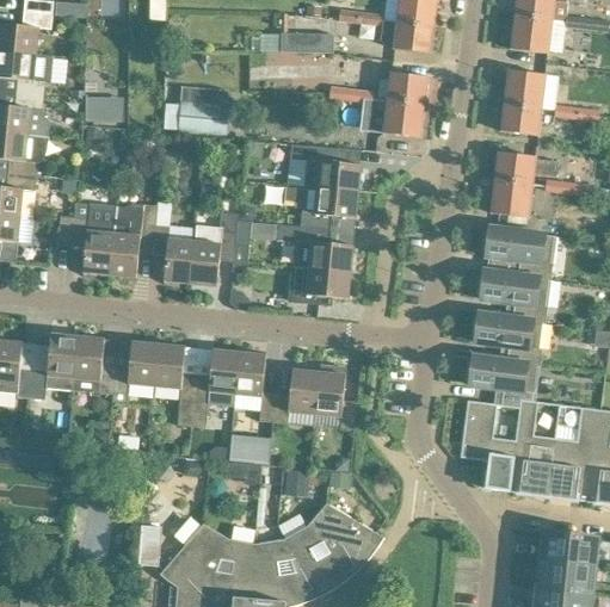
[(24,0),(23,11),(51,14),(53,0),(24,0)]
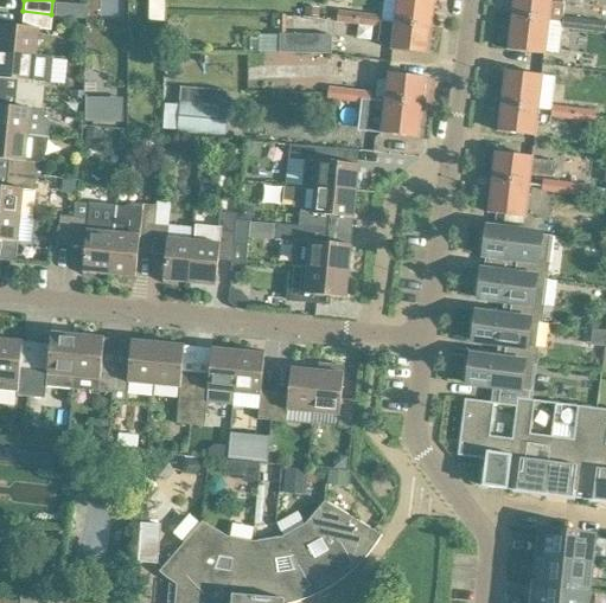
[(397,0),(395,21),(429,25),(433,0),(397,0)]
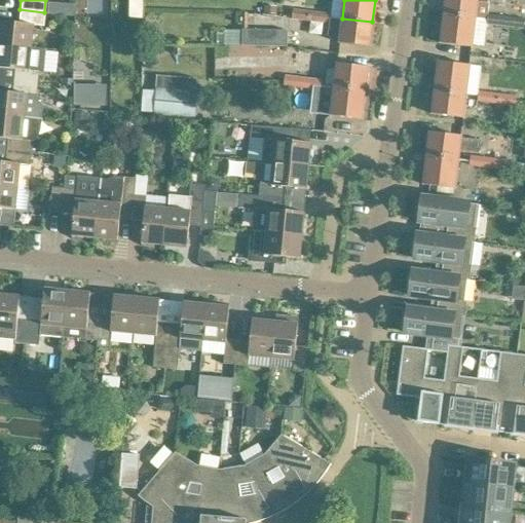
[(445,0),(443,15),(474,19),(476,0),(445,0)]
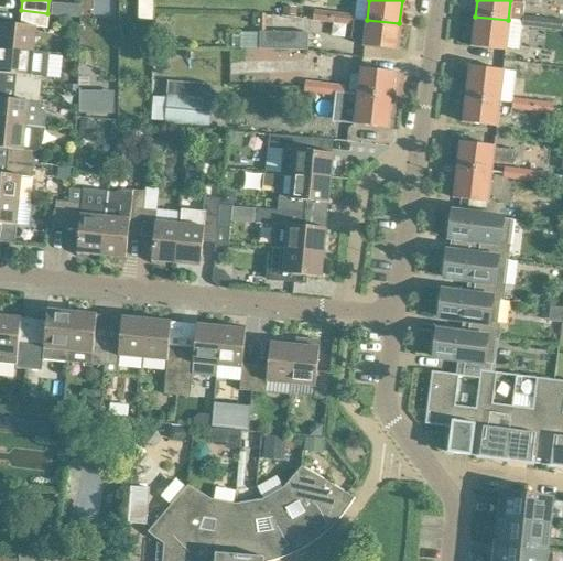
[(312,18),(331,20),(332,10),(313,8),(312,18)]
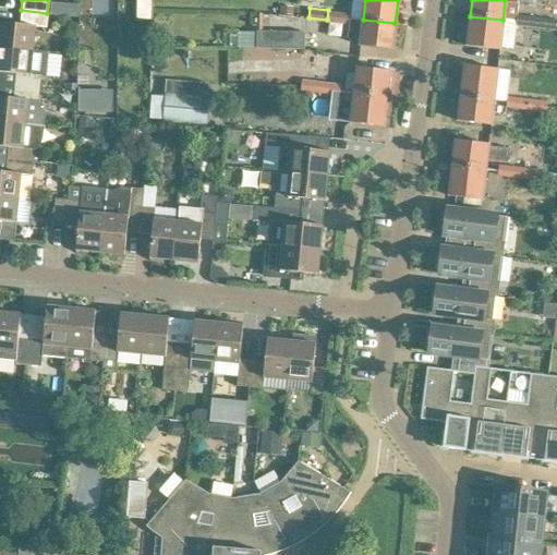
[(0,45),(33,48),(35,25),(46,26),(47,13),(21,10),(20,23),(0,20),(0,45)]
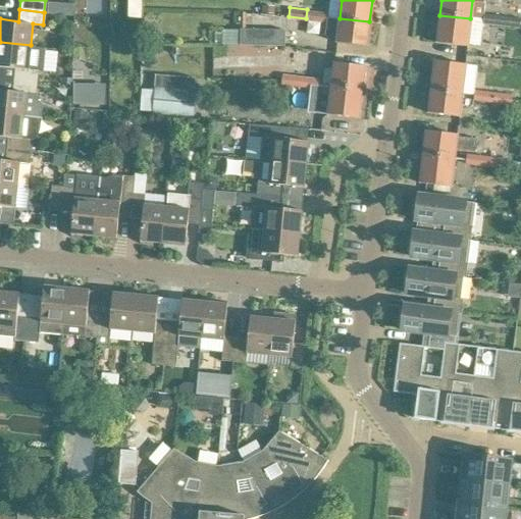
[(325,21),(326,16),(327,11),(307,9),(306,18),(325,21)]
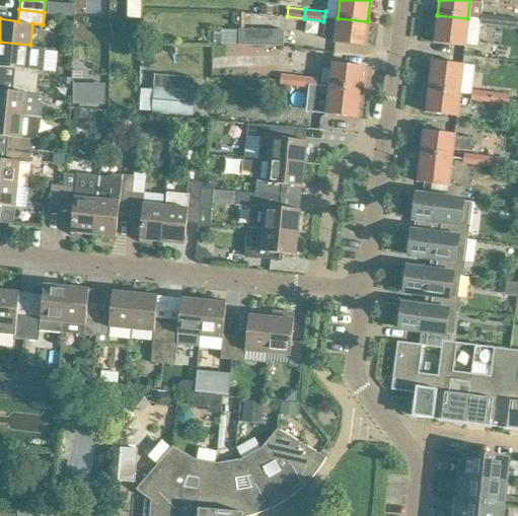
[(479,21),(498,23),(499,13),(481,11),(479,21)]
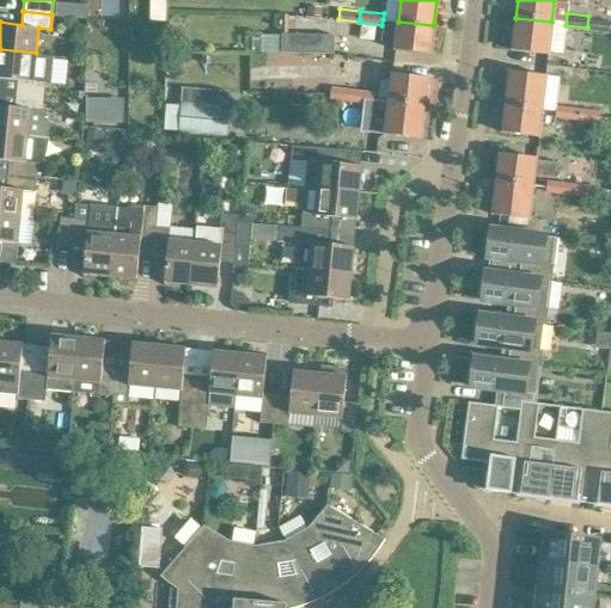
[(588,16),(587,28),(608,31),(610,19),(588,16)]
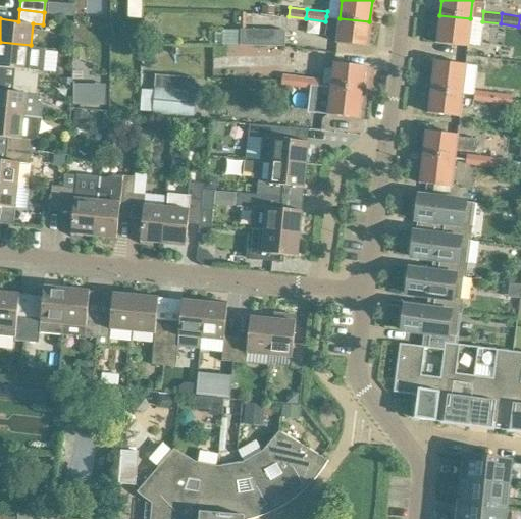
[(470,18),(439,15),(436,41),(467,45),(470,18)]
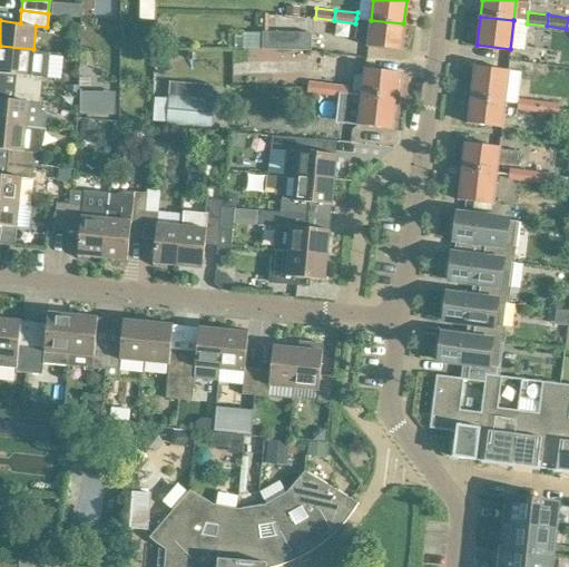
[(400,48),(403,23),(371,20),(356,18),(355,23),(353,37),(369,38),(368,45),(379,46),(400,48)]
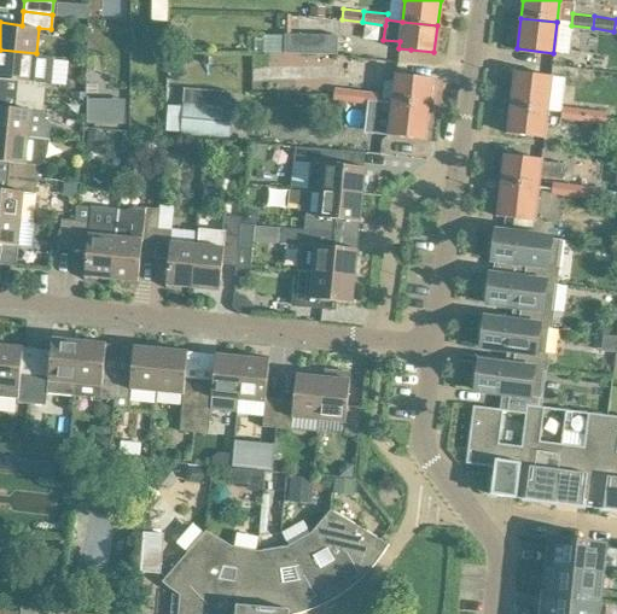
[(281,51),(336,51),(336,33),(281,31),(281,51)]
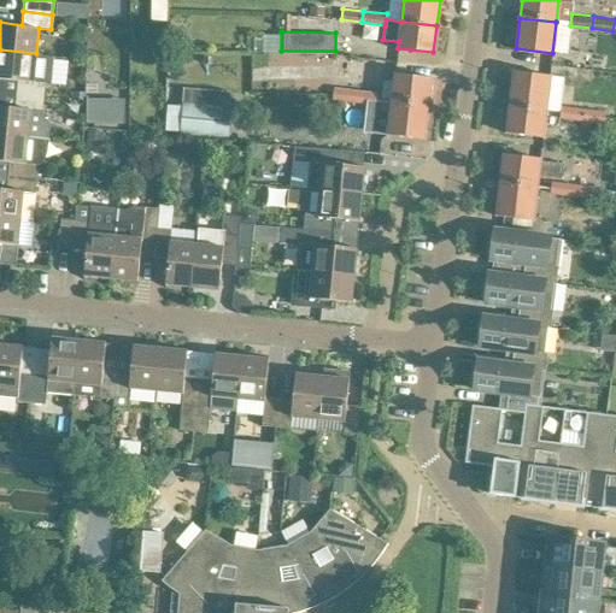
[(0,76),(16,78),(15,93),(45,95),(46,81),(51,82),(52,57),(52,54),(36,53),(0,49),(0,76)]
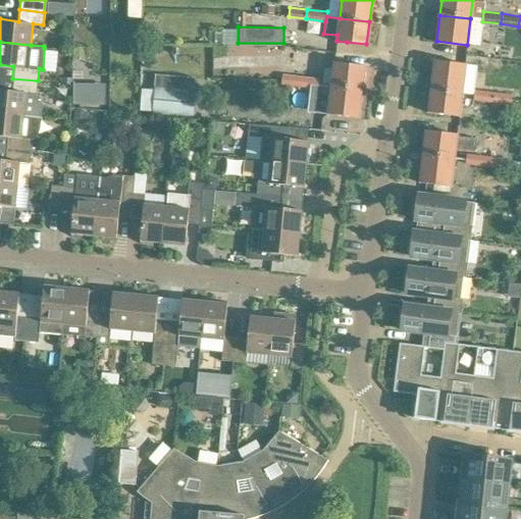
[(434,59),(431,85),(462,89),(465,63),(434,59)]
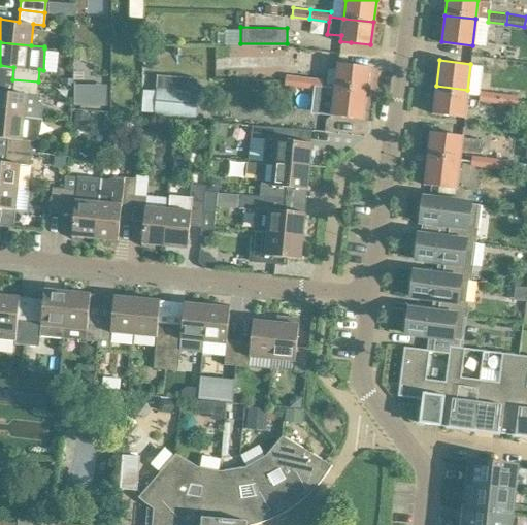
[(337,62),(334,88),(365,92),(368,65),(337,62)]
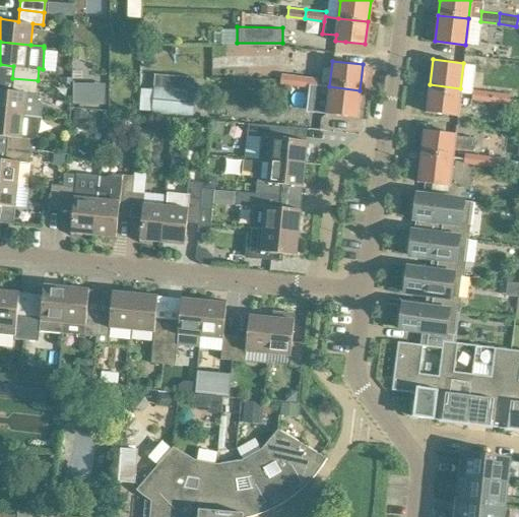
[(279,82),(315,87),(317,87),(318,76),(280,71),(279,82)]
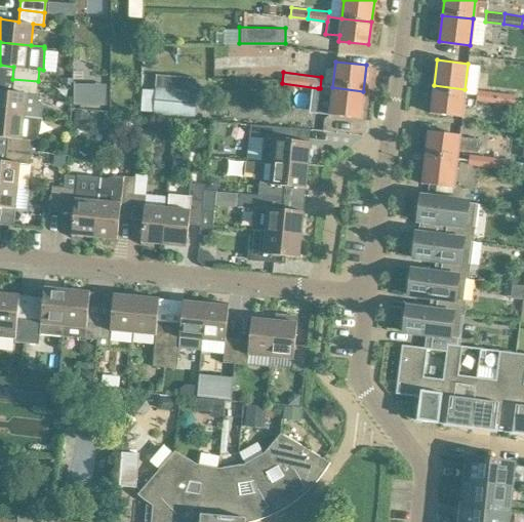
[(0,112),(42,117),(43,105),(36,99),(38,81),(12,79),(11,90),(0,89),(0,112)]
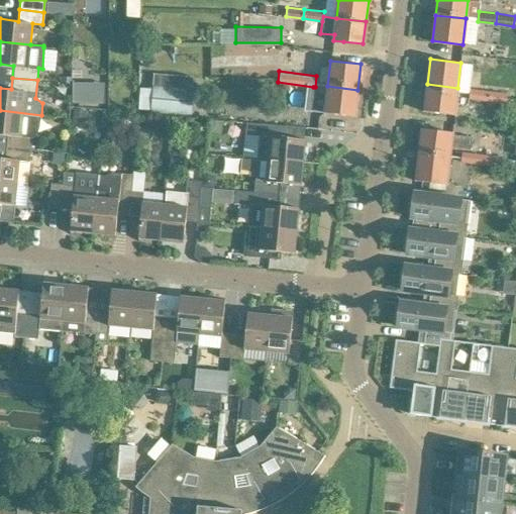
[(151,84),(149,106),(149,109),(190,113),(192,87),(151,84)]
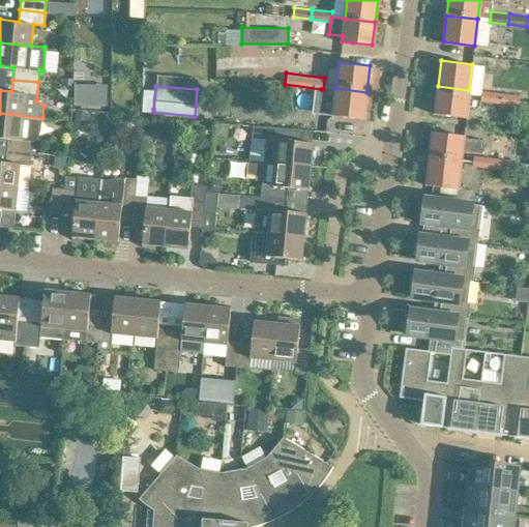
[(469,90),(438,86),(435,113),(466,117),(469,90)]
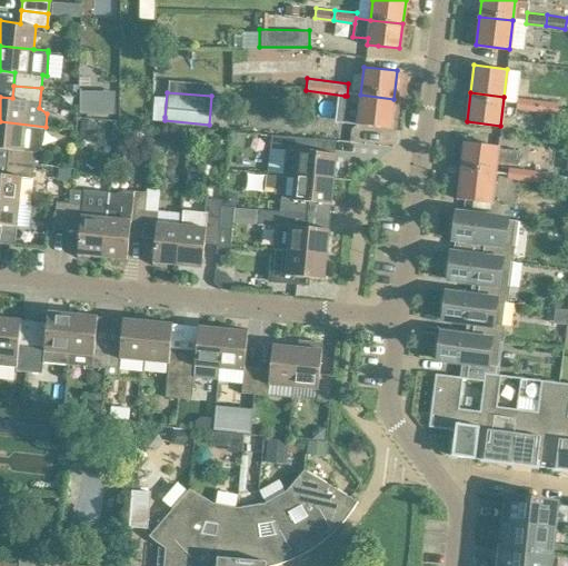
[(394,99),(360,95),(357,123),(390,127),(394,99)]
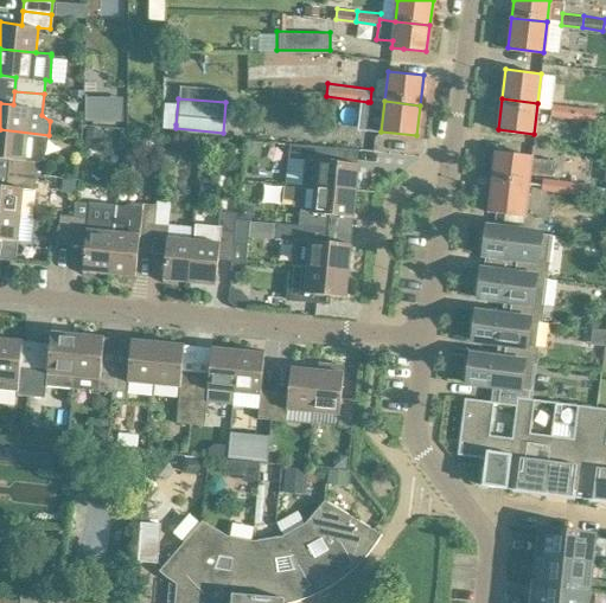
[(549,114),(571,117),(573,106),(550,103),(549,114)]
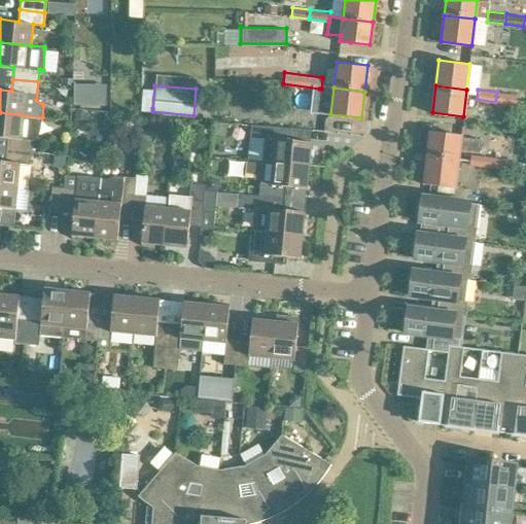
[(497,92),(495,102),(515,104),(516,94),(497,92)]
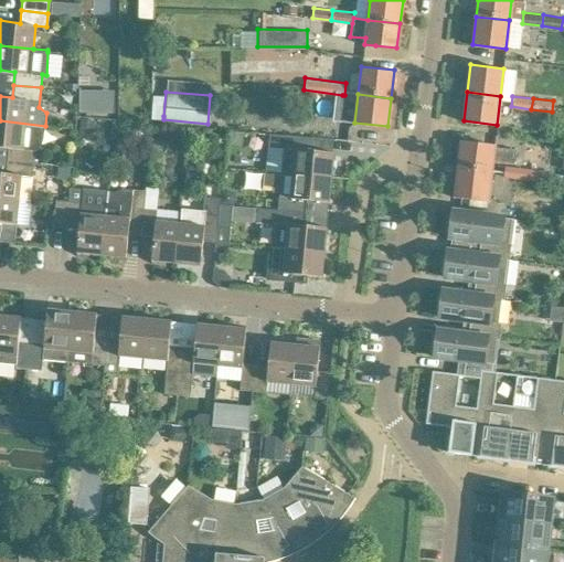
[(0,146),(8,147),(7,160),(33,162),(34,149),(36,148),(40,146),(41,144),(42,142),(43,141),(43,140),(44,138),(45,126),(0,120),(0,146)]
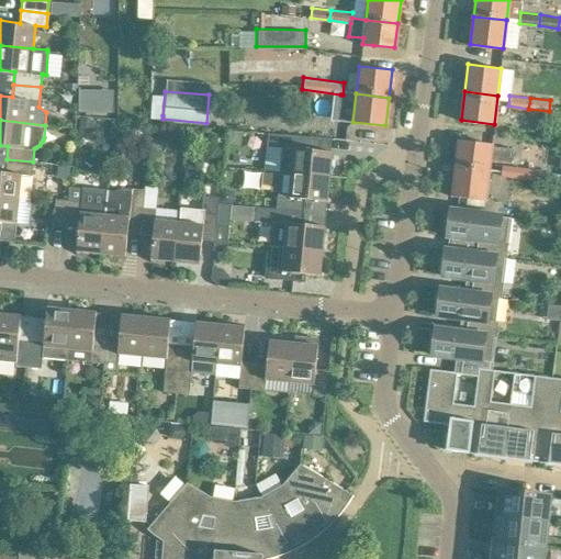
[(211,131),(204,147),(217,153),(224,135),(211,131)]
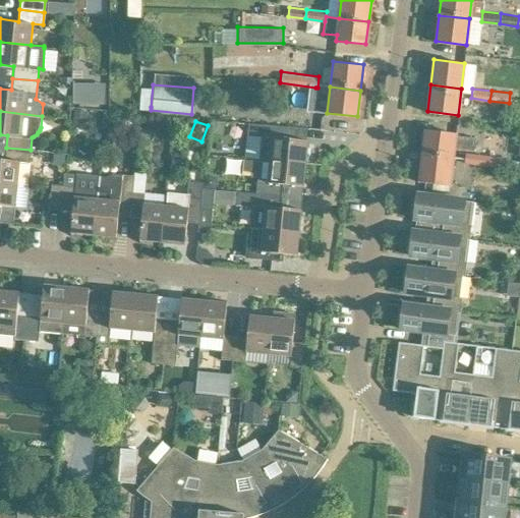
[(248,122),(247,133),(262,135),(260,158),(270,159),(305,162),(307,139),(286,137),(287,125),(263,123),(248,122)]
